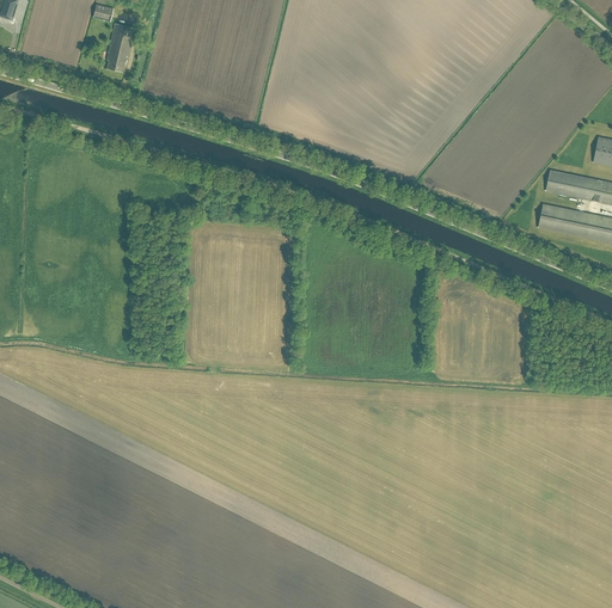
[(0,13),(12,18),(18,0),(0,0),(0,4),(0,13)]
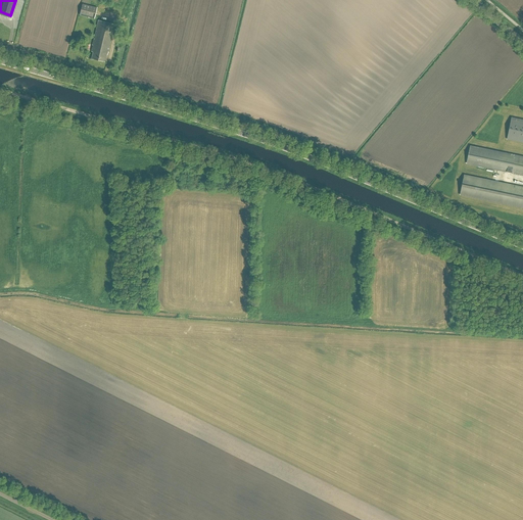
[(94,16),(97,5),(83,1),(80,12),(94,16)]
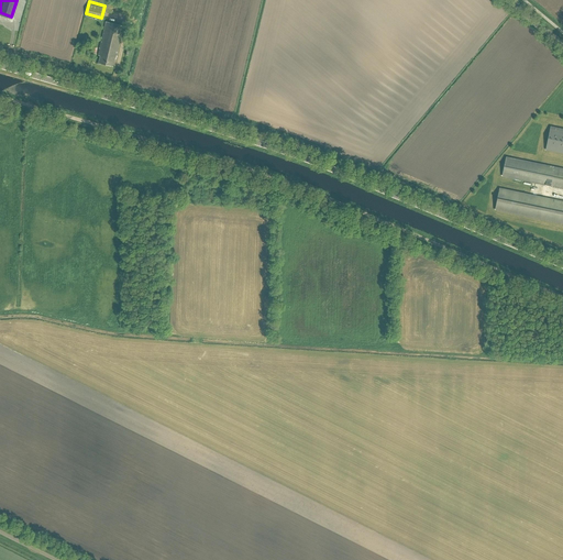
[(117,53),(124,23),(106,19),(99,45),(100,45),(98,52),(100,53),(98,59),(112,64),(114,55),(116,55),(116,53),(117,53)]
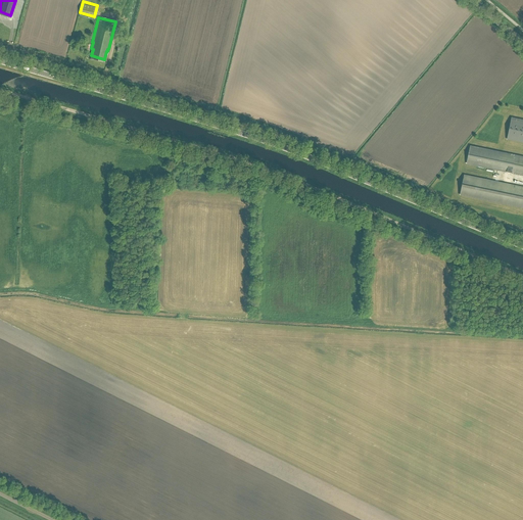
[(522,116),(511,114),(506,136),(522,139),(522,116)]
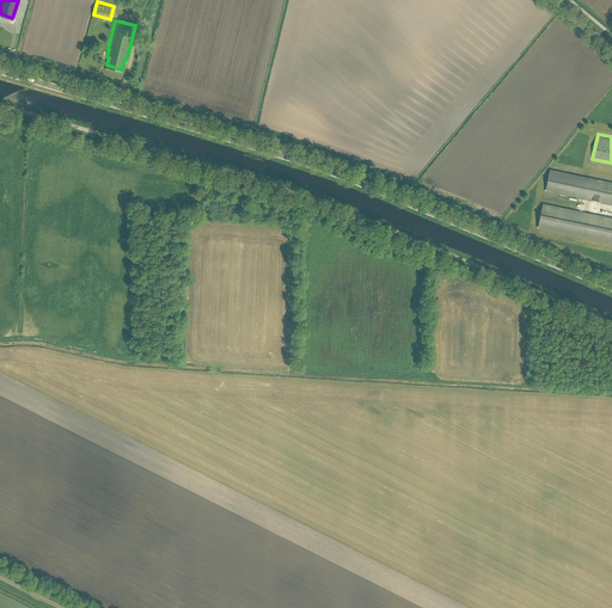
[(611,201),(611,179),(550,167),(546,188),(611,201)]
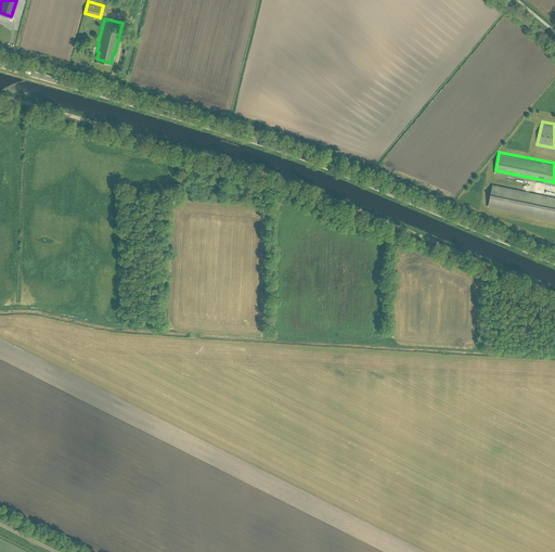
[(554,217),(554,195),(492,182),(488,203),(554,217)]
